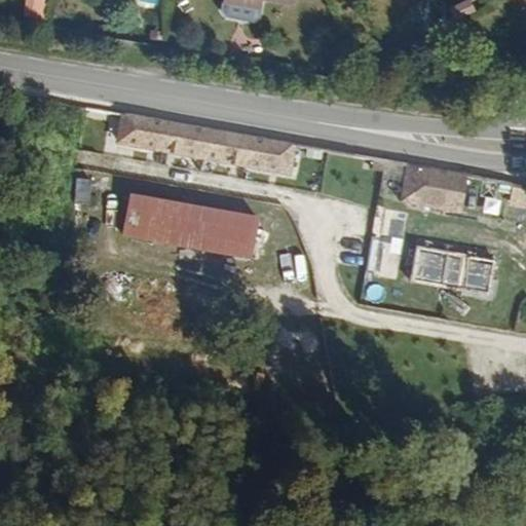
[(42,0),(27,0),(25,16),(45,20),(48,1),(42,0)]
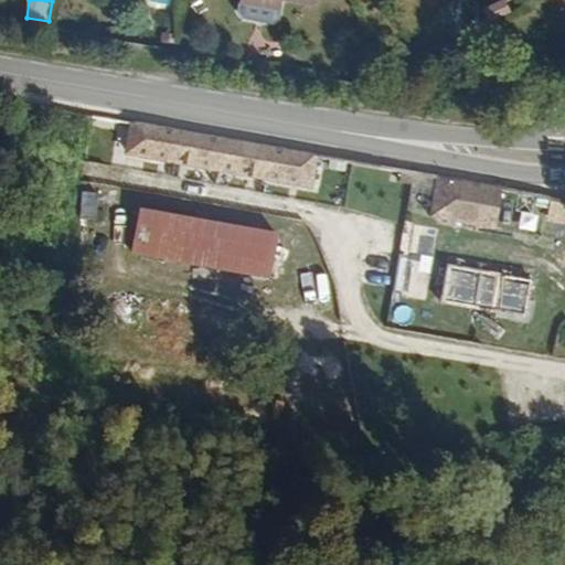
[(279,0),(276,0),(236,0),(236,2),(277,9),(279,0)]
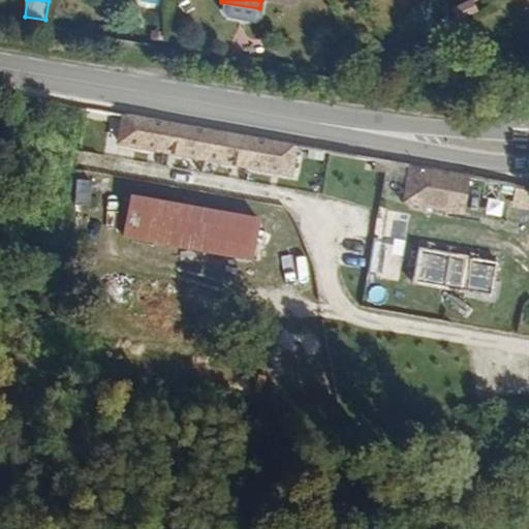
[(289,181),(296,143),(124,115),(118,153),(289,181)]
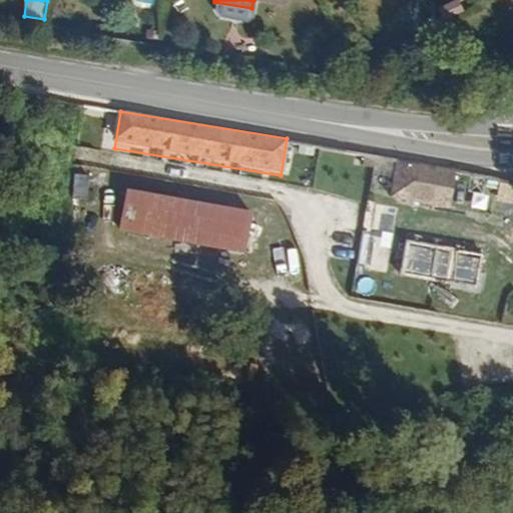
[(451,208),(457,169),(401,160),(394,199),(451,208)]
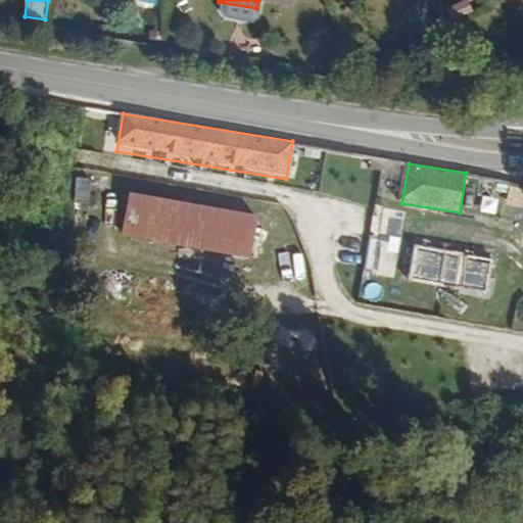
[(89,209),(92,180),(77,179),(74,207),(89,209)]
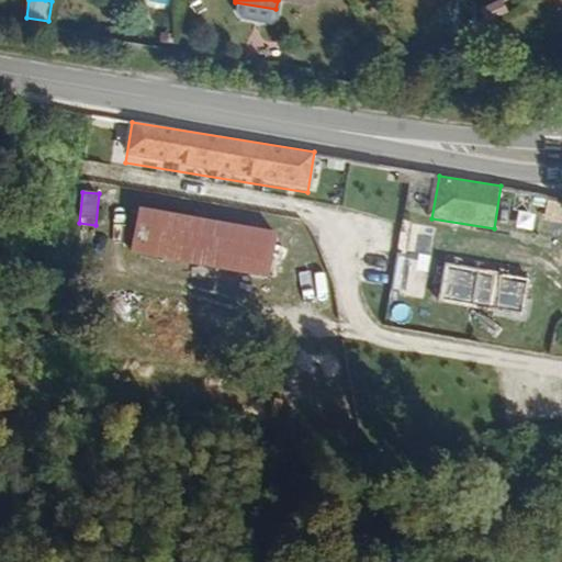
[(544,220),(561,224),(561,202),(550,200),(544,220)]
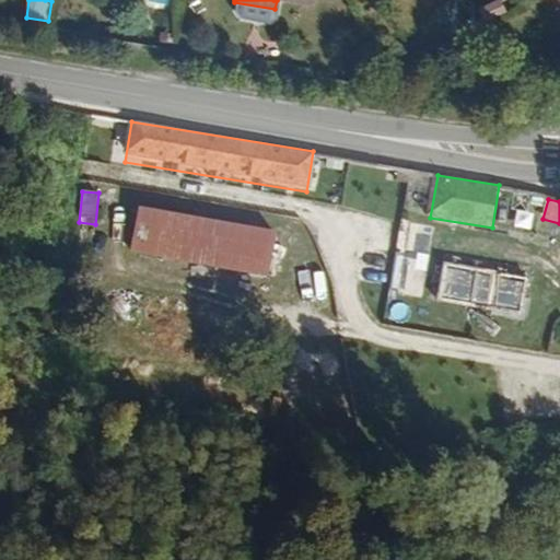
[(133,252),(237,270),(265,275),(272,233),(141,210),(133,252)]
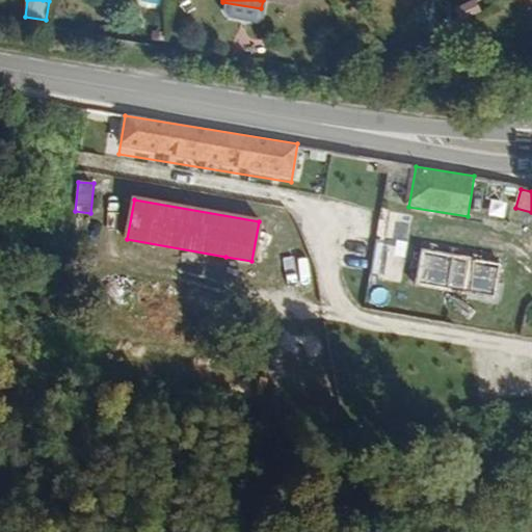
[(416,284),(491,297),(498,262),(423,247),(416,284)]
